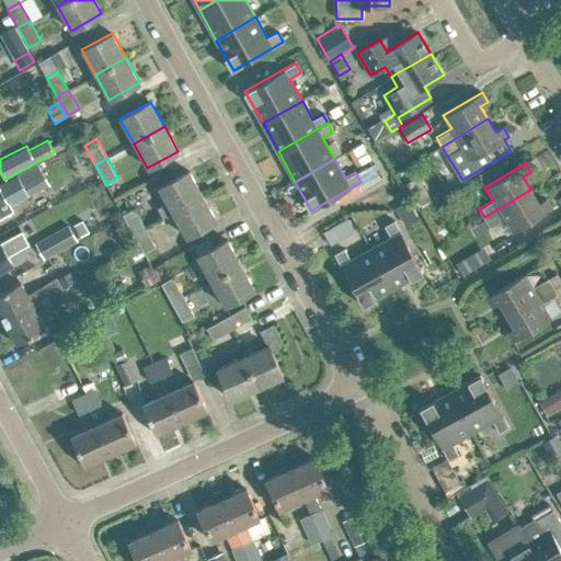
[(12,204),(41,189),(29,168),(0,183),(0,189),(10,205),(12,204)]
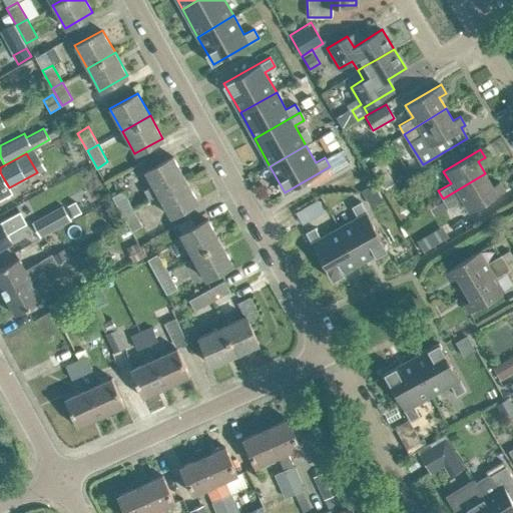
[(157,193),(184,178),(172,155),(144,171),(157,193)]
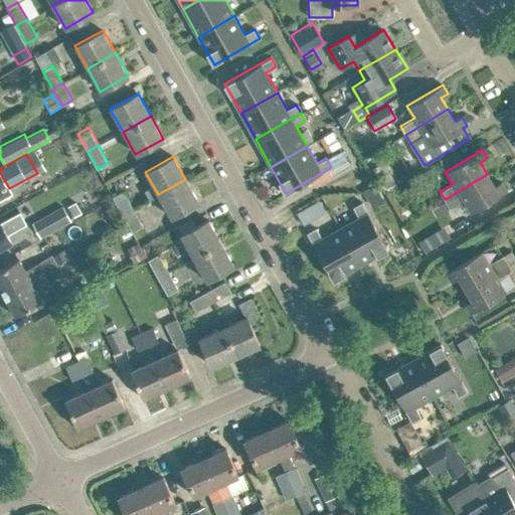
[(388,171),(378,177),(384,189),(394,183),(388,171)]
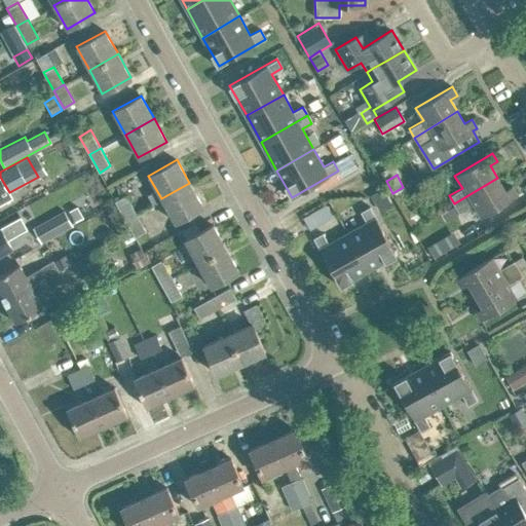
[(0,201),(3,199),(13,194),(11,191),(9,192),(0,177),(0,201)]
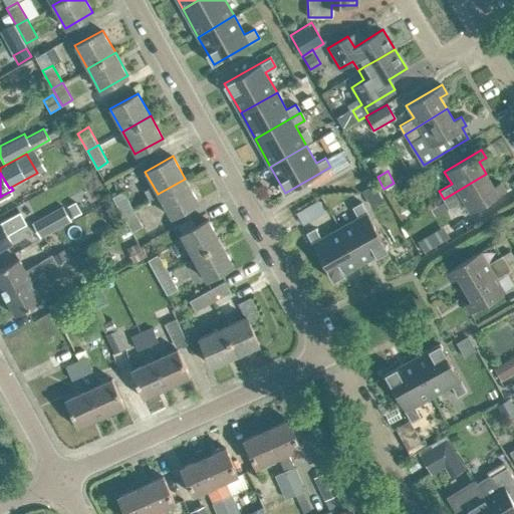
[(486,174),(444,199),(449,207),(462,199),(470,211),(505,190),(500,181),(493,185),(486,174)]
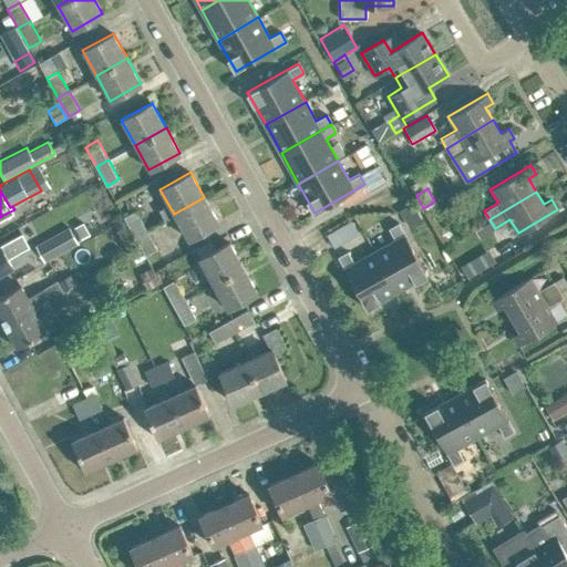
[(204,197),(174,214),(187,239),(218,222),(204,197)]
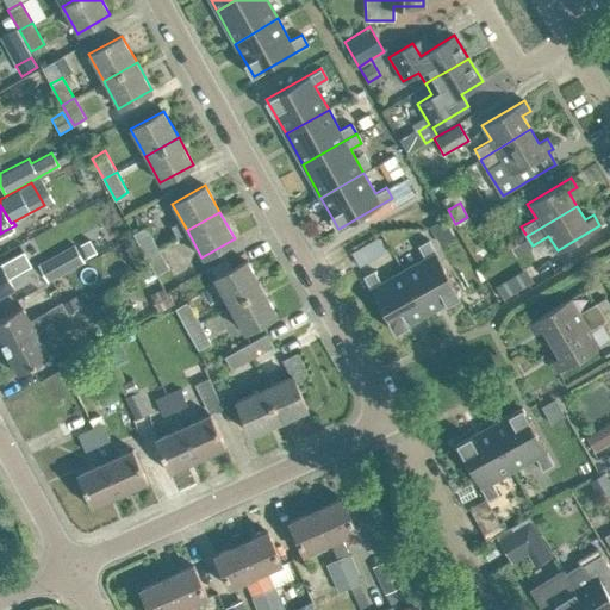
[(145,254),(159,247),(147,226),(134,232),(145,254)]
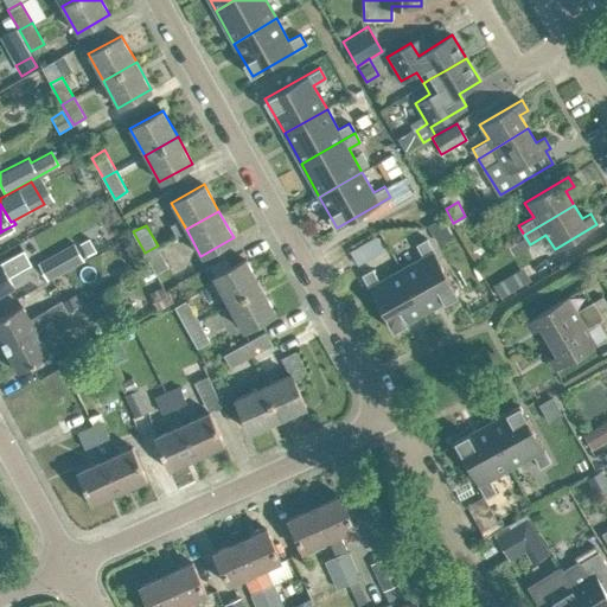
[(87,256),(96,251),(89,237),(80,242),(87,256)]
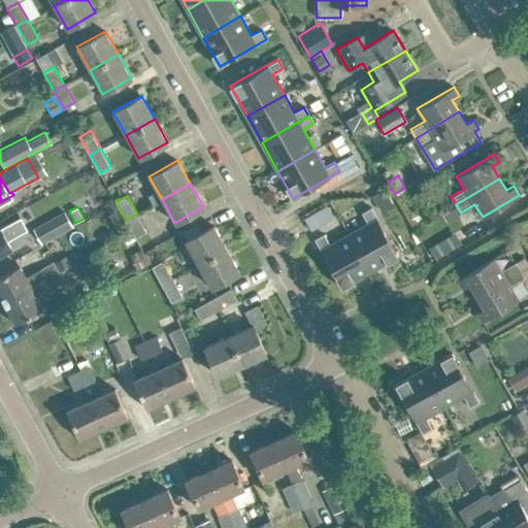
[(348,232),(370,272),(398,256),(370,207),(361,212),(366,222),(348,232)]
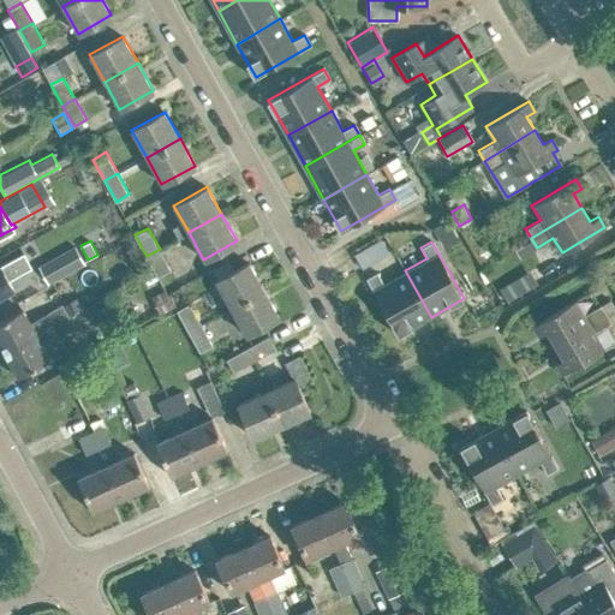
[(485,244),(476,249),(482,260),(491,255),(485,244)]
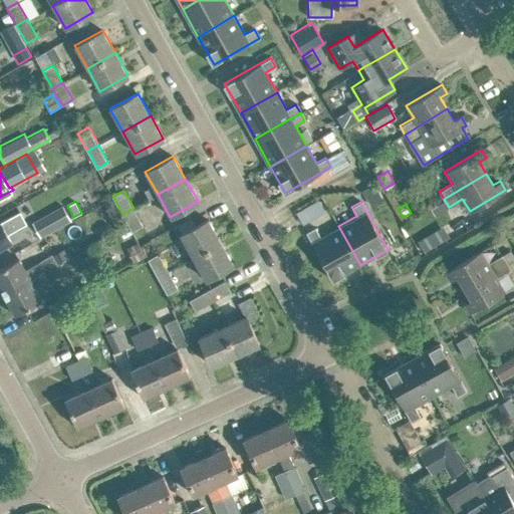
[(40,237),(70,221),(62,205),(31,222),(40,237)]
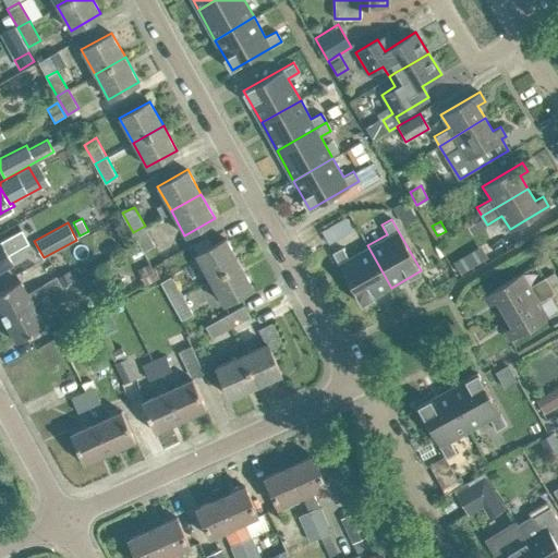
[(145,226),(133,232),(144,251),(156,245),(145,226)]
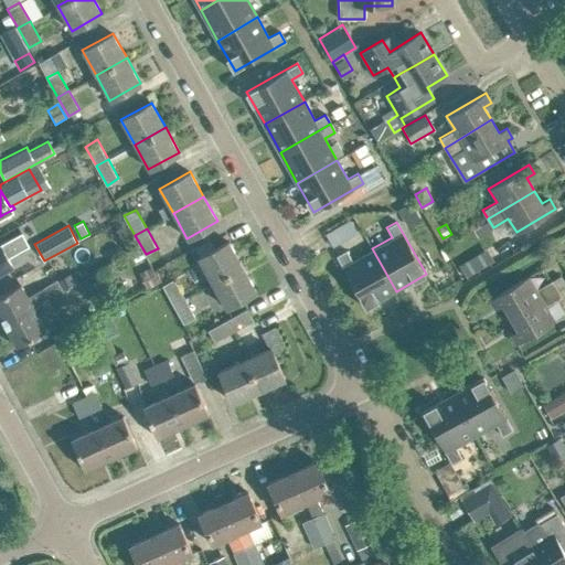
[(334,230),(324,235),(332,248),(342,243),(334,230)]
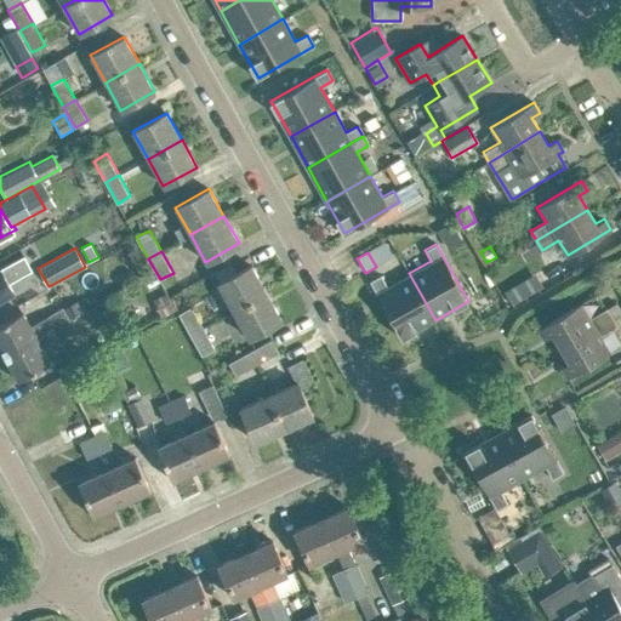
[(32,269),(24,256),(1,269),(0,268),(0,298),(13,292),(7,281),(32,269)]
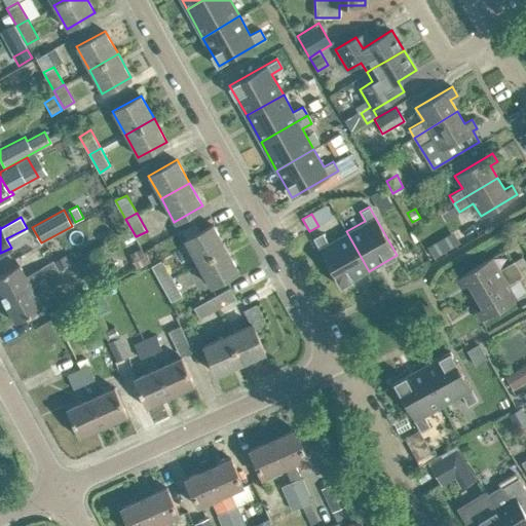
[(197,263),(225,248),(213,224),(184,240),(197,263)]
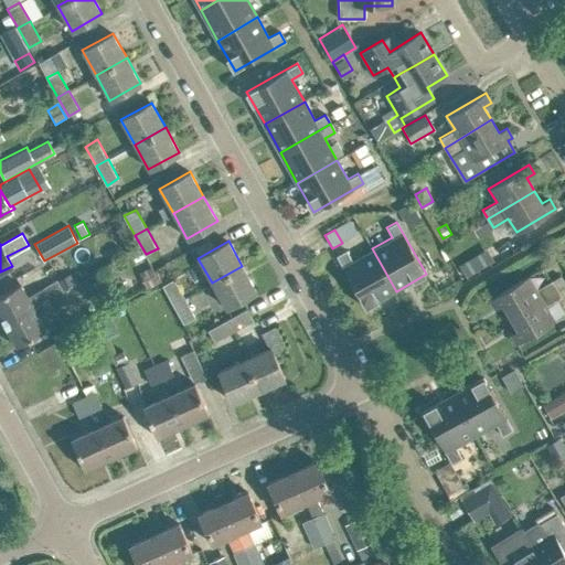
[(492,244),(464,260),(470,274),(500,257),(492,244)]
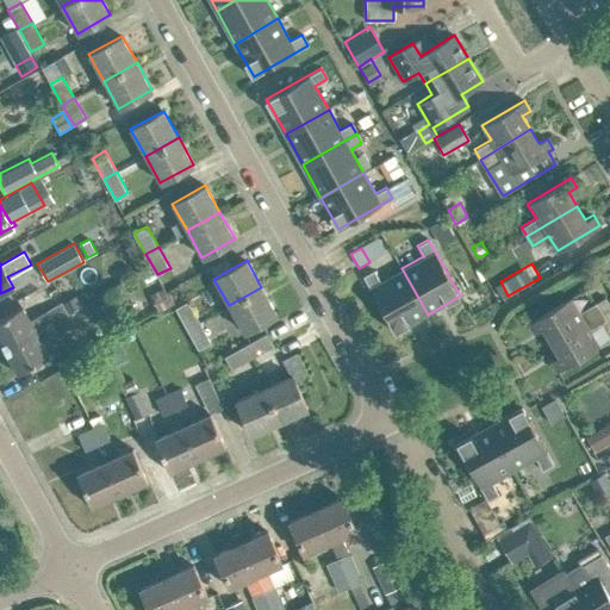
[(396,332),(428,315),(402,268),(379,281),(373,271),(362,277),(396,332)]
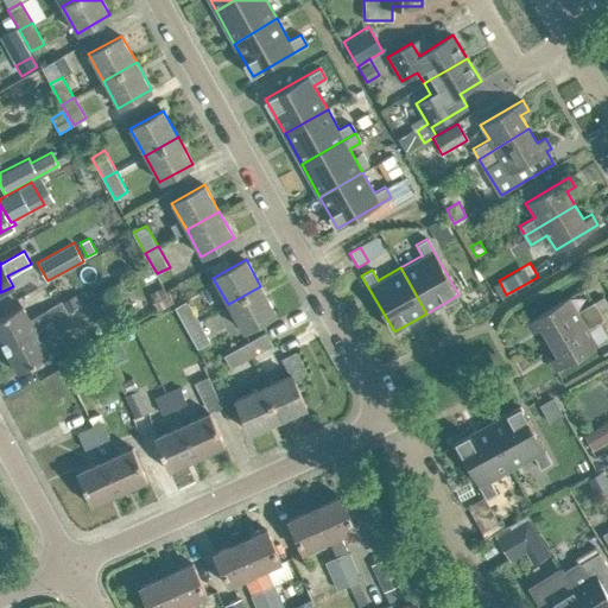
[(260,286),(228,304),(242,331),(276,312),(260,286)]
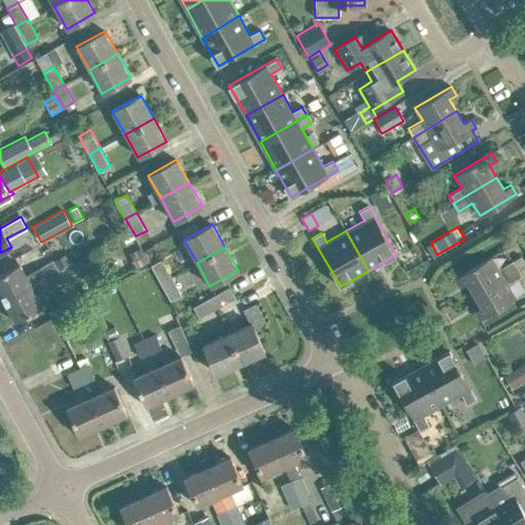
[(474,294),(518,269),(513,259),(498,269),(491,255),(454,278),(460,287),(467,283),(474,294)]
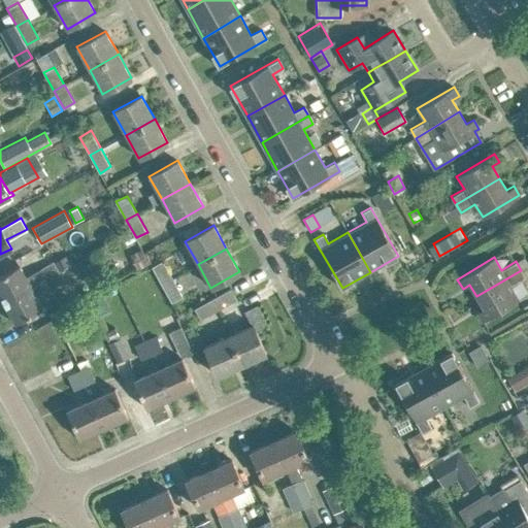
[(162,285),(173,278),(163,260),(152,266),(162,285)]
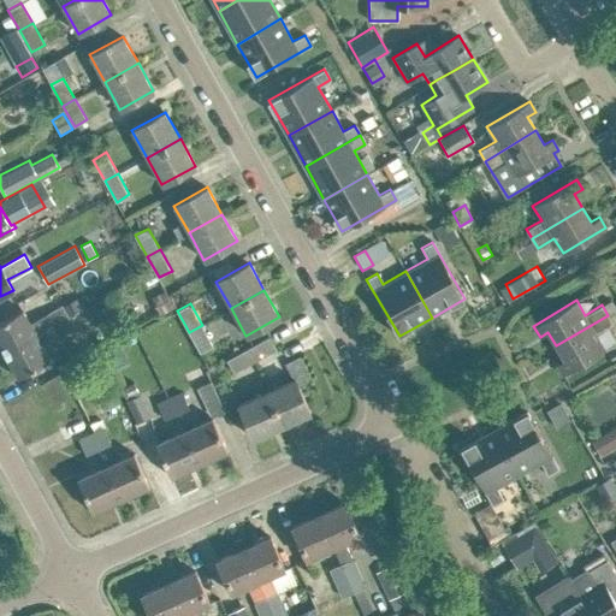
[(53,326),(70,317),(63,304),(47,314),(53,326)]
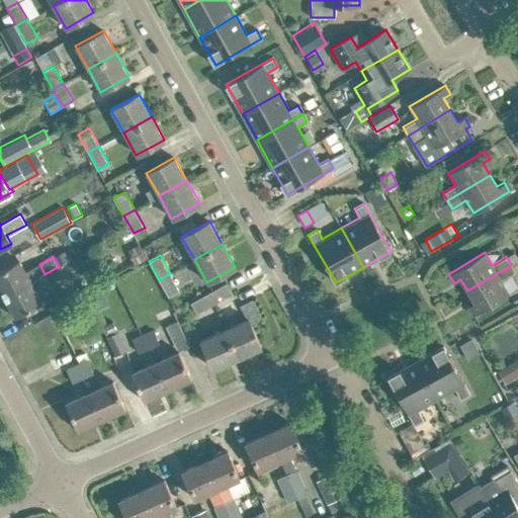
[(0,289),(4,296),(30,281),(19,261),(0,271),(0,289)]
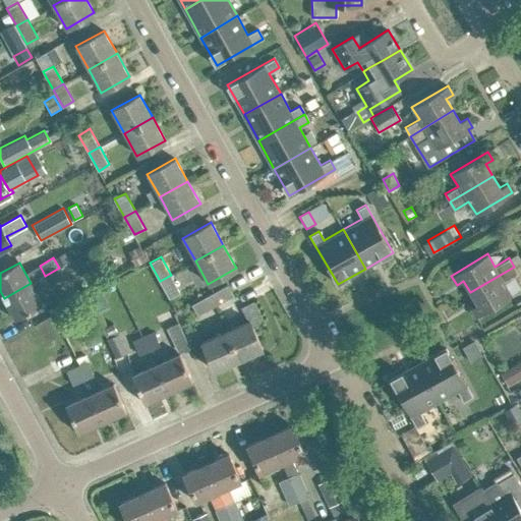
[(514,267),(470,292),(477,304),(470,308),(475,316),(512,295),(505,283),(520,273),(520,263),(515,268),(514,267)]
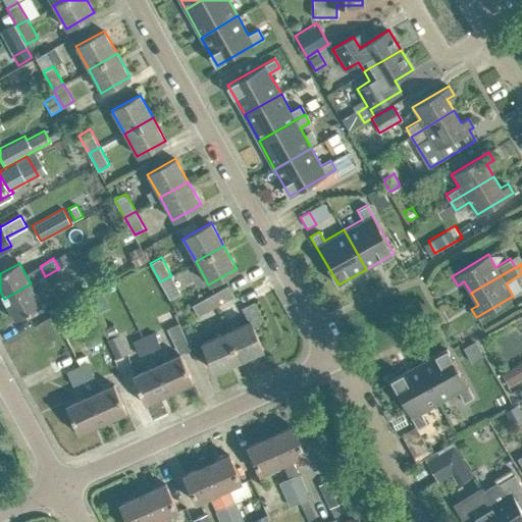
[(31,283),(4,299),(15,319),(42,305),(37,294),(64,278),(59,268),(45,276),(31,283)]
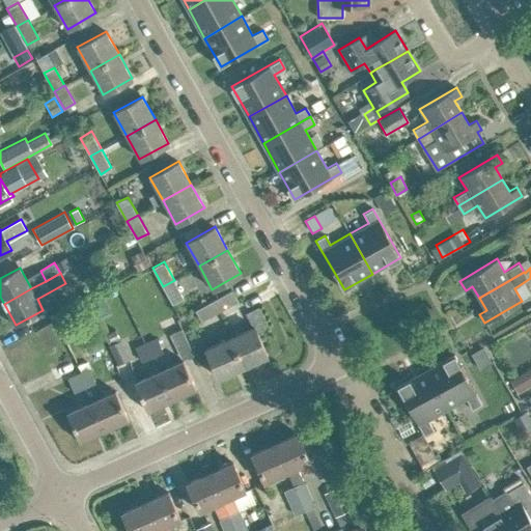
[(174,280),(163,286),(173,305),(184,299),(174,280)]
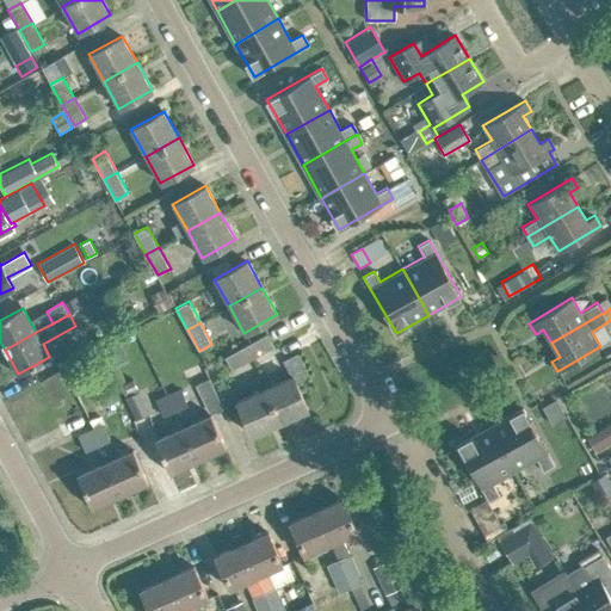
[(246,345),(253,358),(275,346),(267,333),(246,345)]
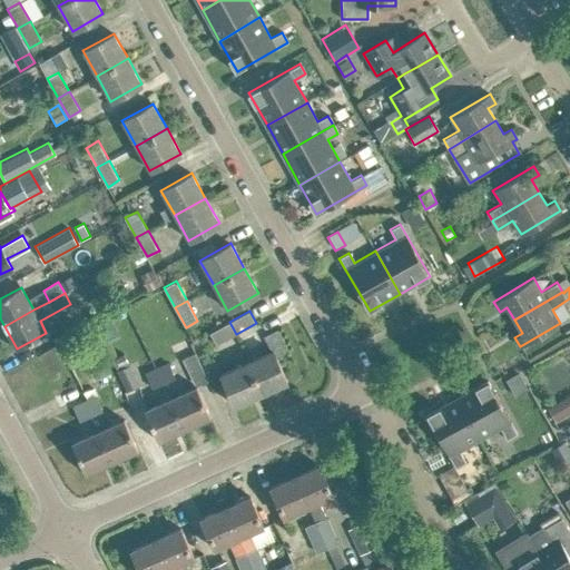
[(216,344),(236,334),(229,322),(209,332),(216,344)]
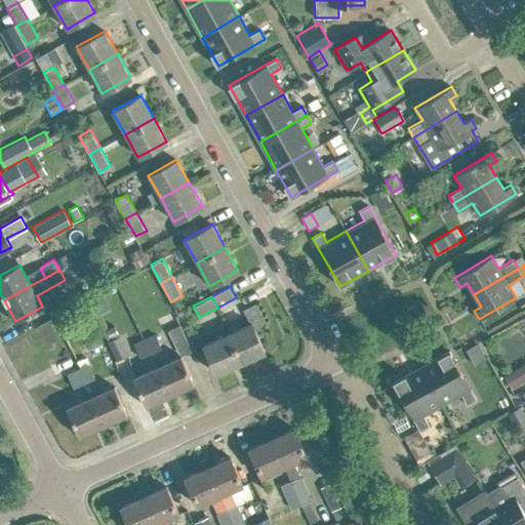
[(251,305),(242,309),(249,324),(251,323),(253,328),(260,325),(251,305)]
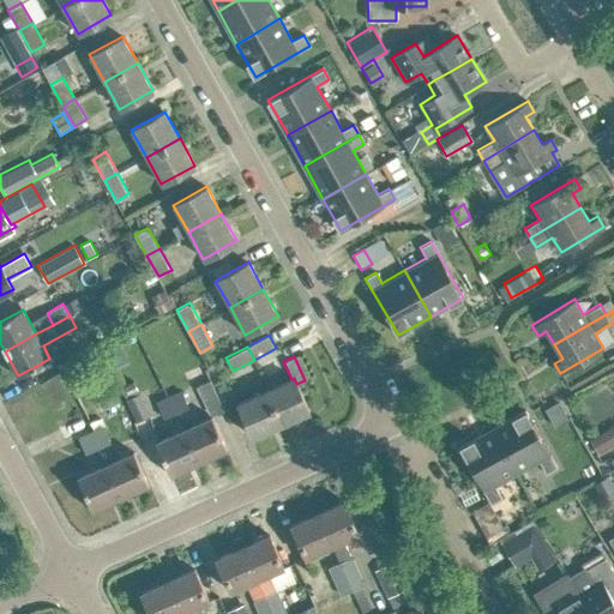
[(197,384),(211,415),(226,409),(211,377),(197,384)]
